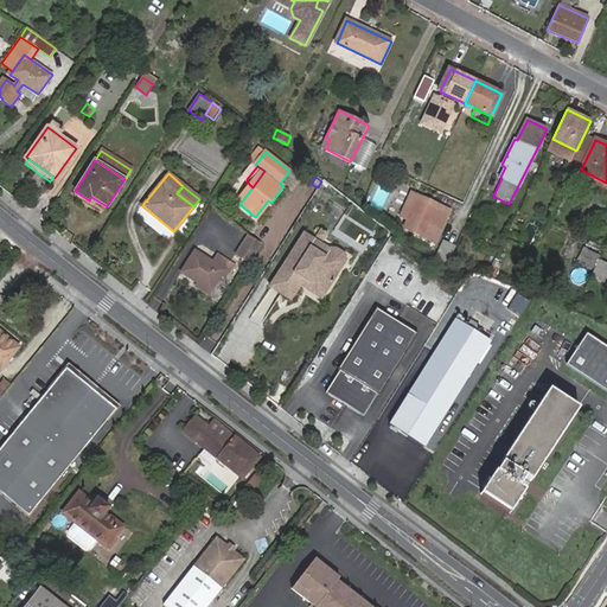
[(104,211),(107,206),(91,197),(89,200),(75,191),(72,195),(90,206),(93,204),(104,211)]
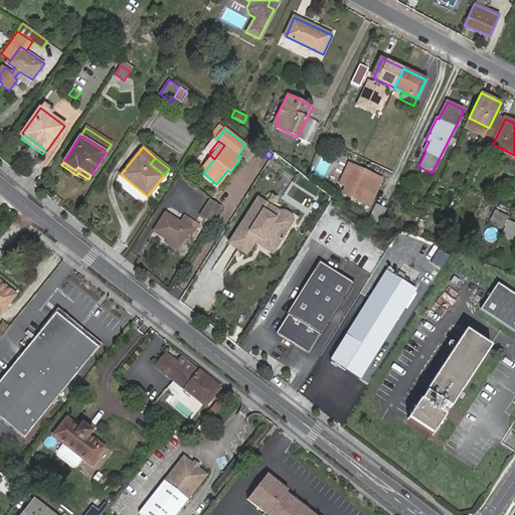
[(354,167),(344,187),(351,190),(348,196),(374,208),(387,181),(376,176),(374,180),(367,177),(368,174),(354,167)]
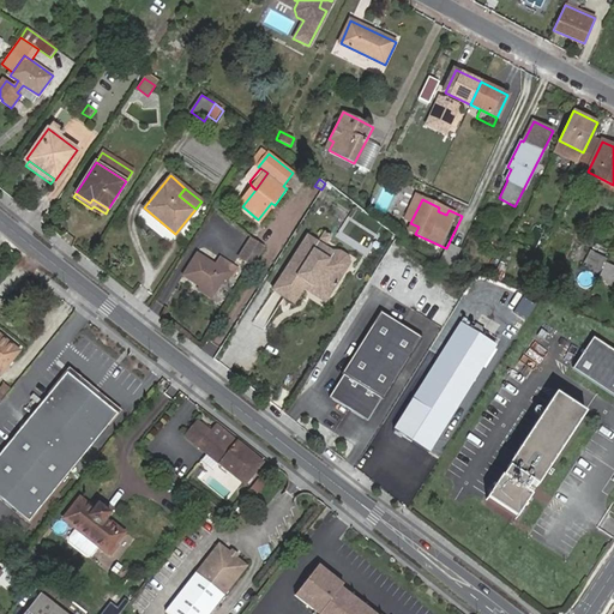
[(263,222),(275,205),(271,203),(258,220),(263,222)]
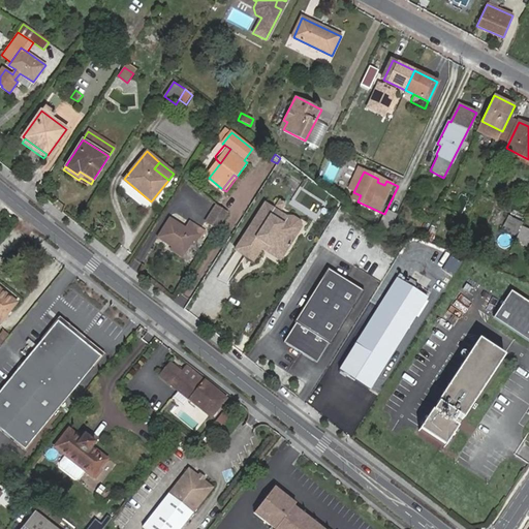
[(266,203),(261,209),(283,222),(287,216),(266,203)]
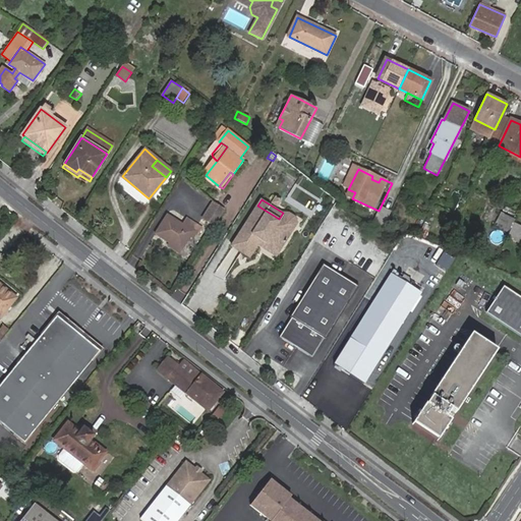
[(225,211),(214,203),(207,215),(218,223),(225,211)]
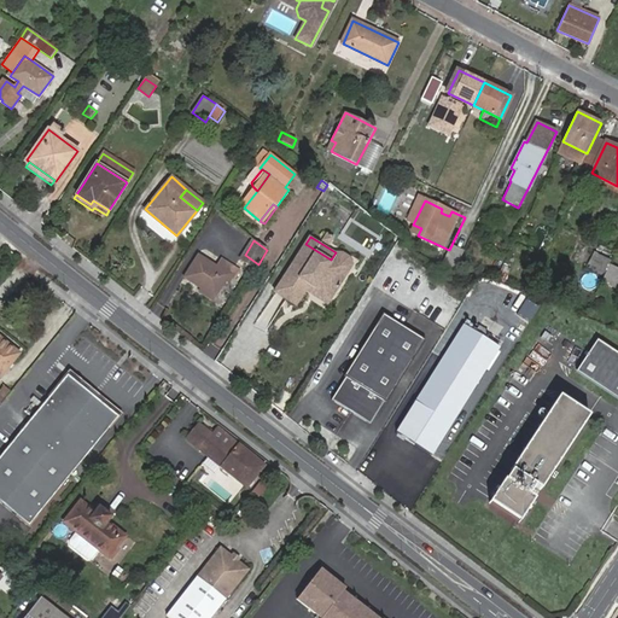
[(305,244),(279,287),(293,297),(307,277),(319,284),(316,289),(332,298),(354,263),(350,257),(343,252),(336,252),(331,260),(305,244)]
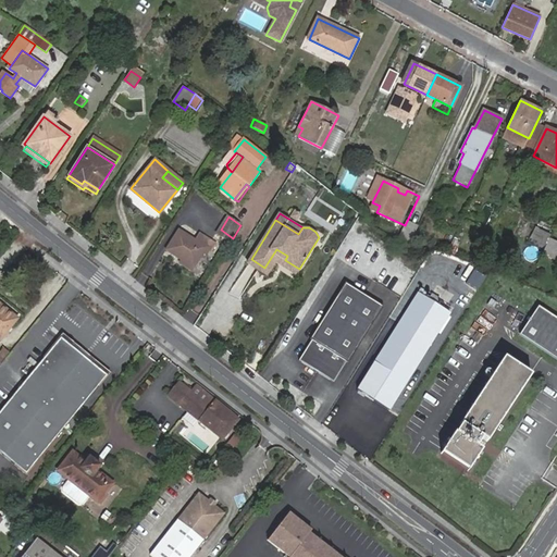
[(548,235),(535,227),(530,239),(544,246),(548,235)]
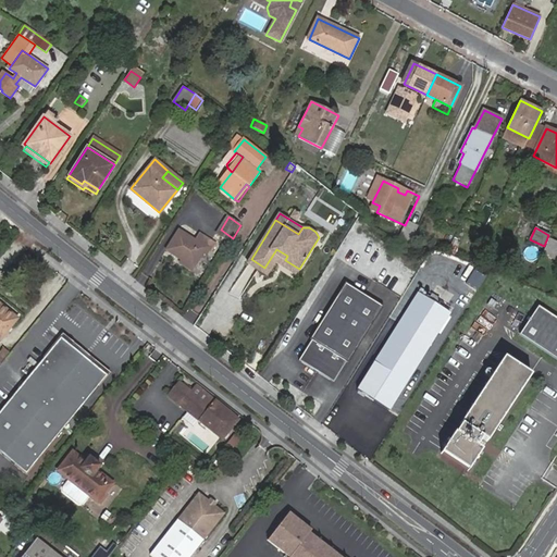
[(208,247),(211,249),(213,250),(218,243),(200,232),(196,239),(180,229),(166,248),(187,261),(195,267),(202,256),(208,247)]
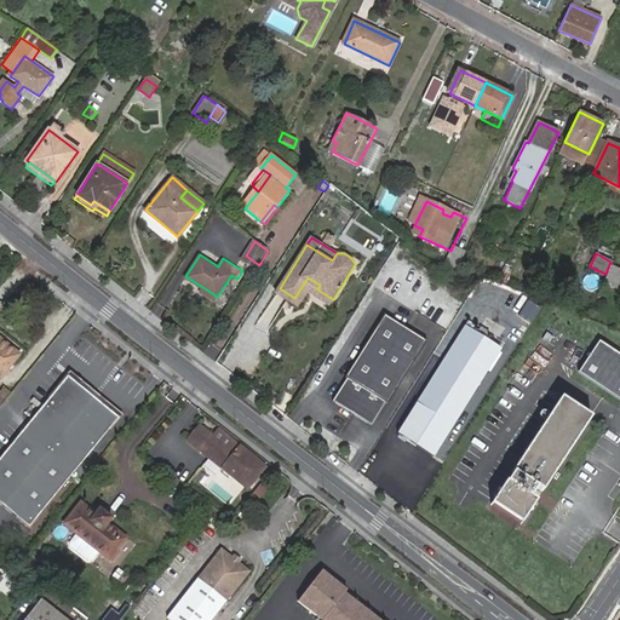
[(619,286),(619,269),(612,265),(604,280),(619,287),(619,286)]
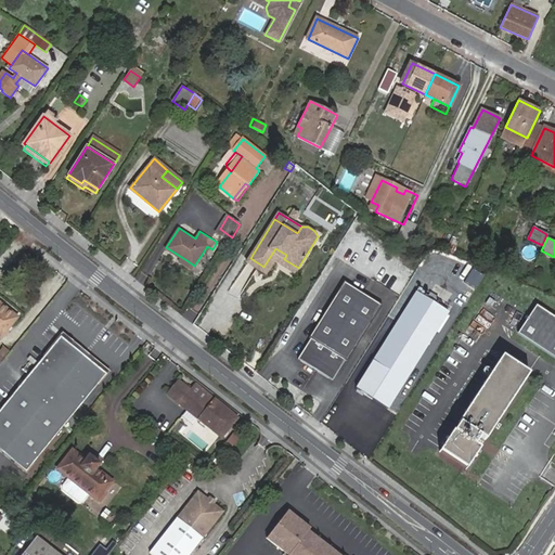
[(263,267),(250,258),(247,261),(268,274),(276,260),(295,273),(298,268),(284,259),(286,255),(275,248),(263,267)]
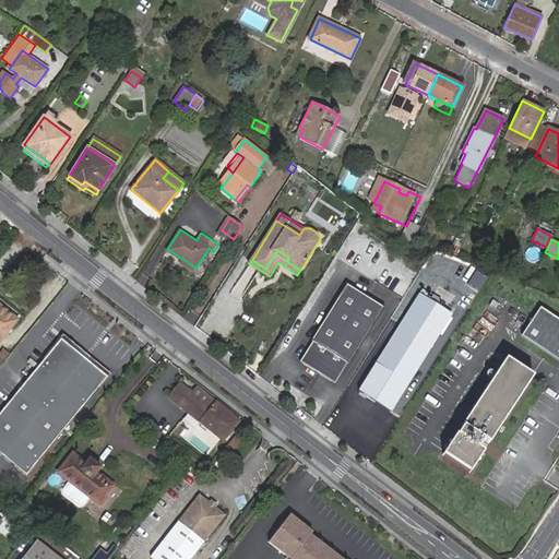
[(195,268),(188,262),(185,265),(193,271),(195,268)]
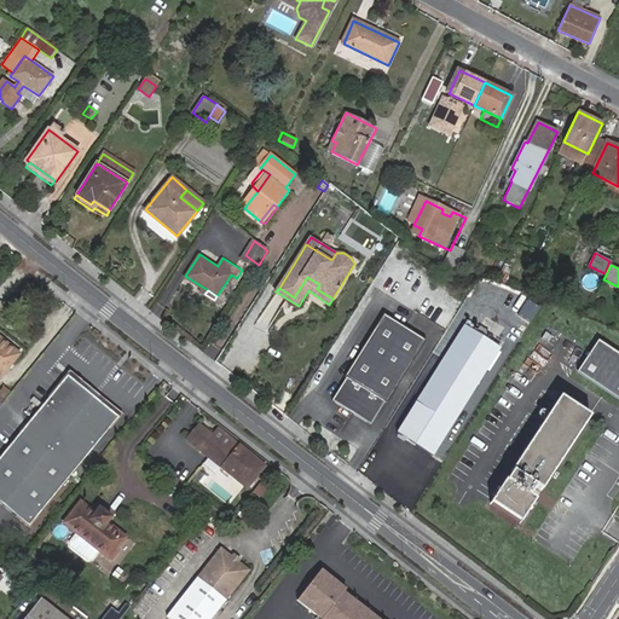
[(225,328),(232,333),(243,317),(236,312),(225,328)]
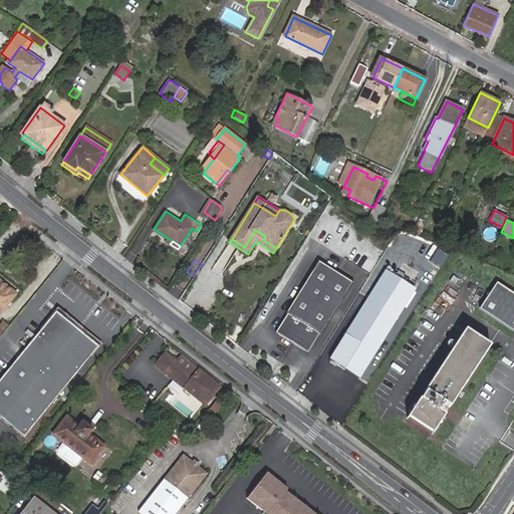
[(319,260),(275,331),(308,354),(353,282),(319,260)]
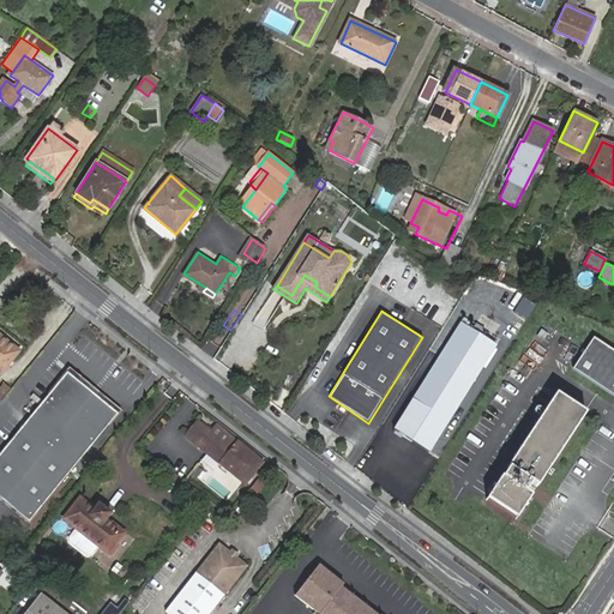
[(459,324),(431,371),(465,392),(495,348),(459,324)]
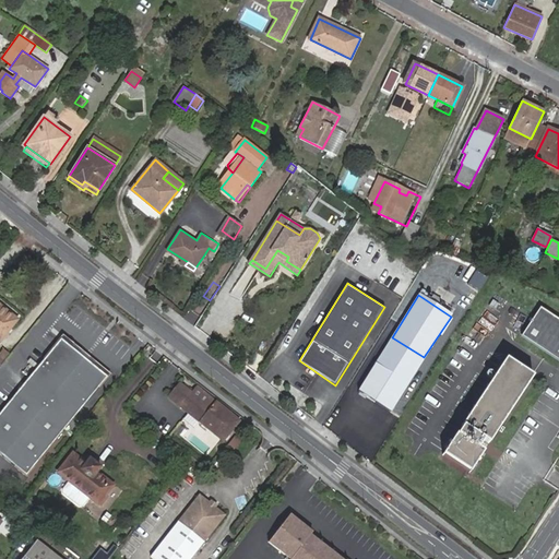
[(0,341),(18,320),(0,306),(0,341)]
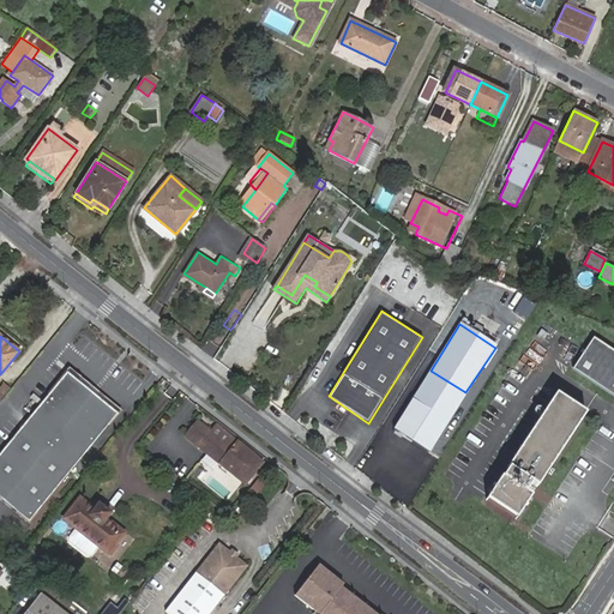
[(613,350),(593,337),(572,368),(613,396),(613,350)]
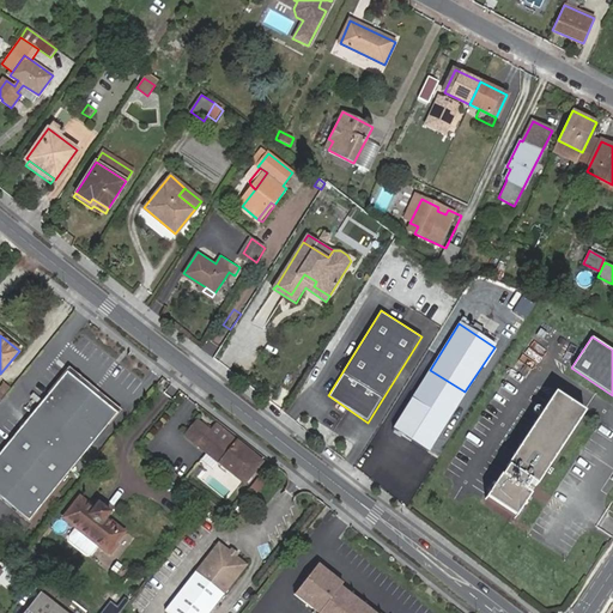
[(465,392),(430,370),(393,429),(428,453),(465,392)]
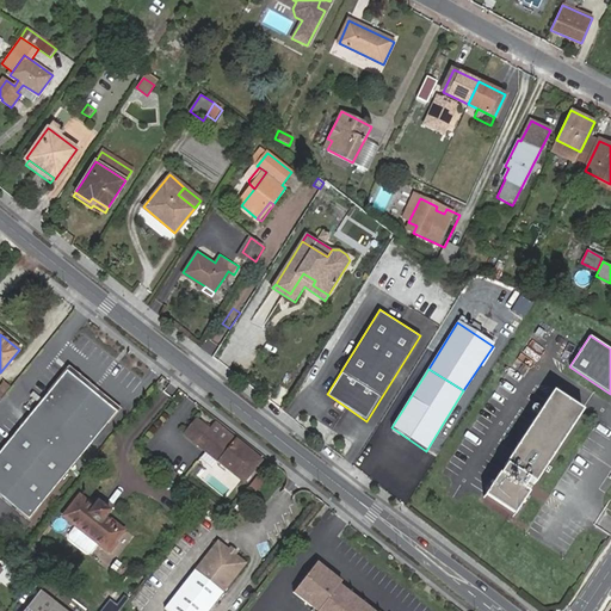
[(62,374),(0,446),(0,494),(26,517),(112,415),(62,374)]
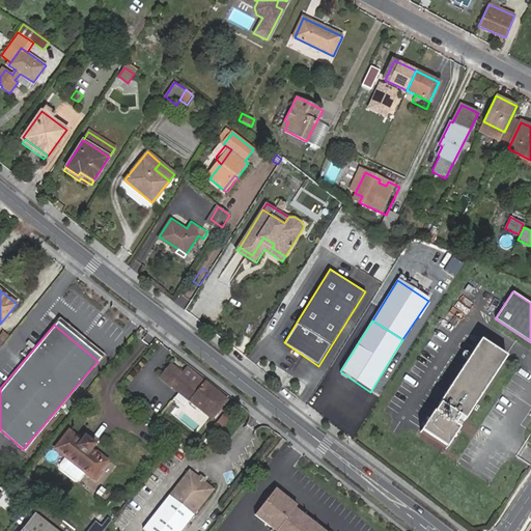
[(464,421),(505,357),(480,340),(439,403),(440,404),(435,412),(434,412),(421,431),(446,448),(458,428),(454,425),(459,417),(464,421)]
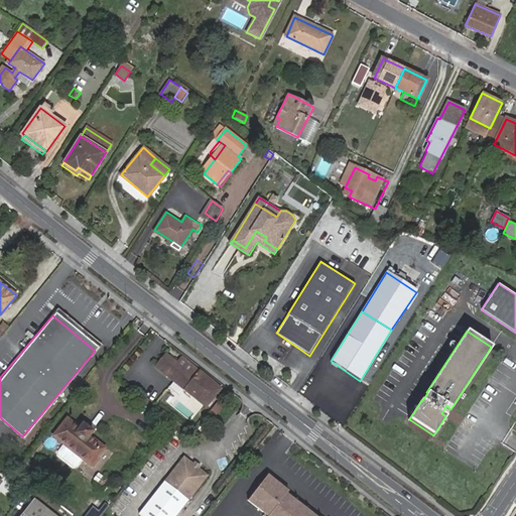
[(221,388),(181,358),(176,363),(166,355),(156,368),(206,405),(221,388)]
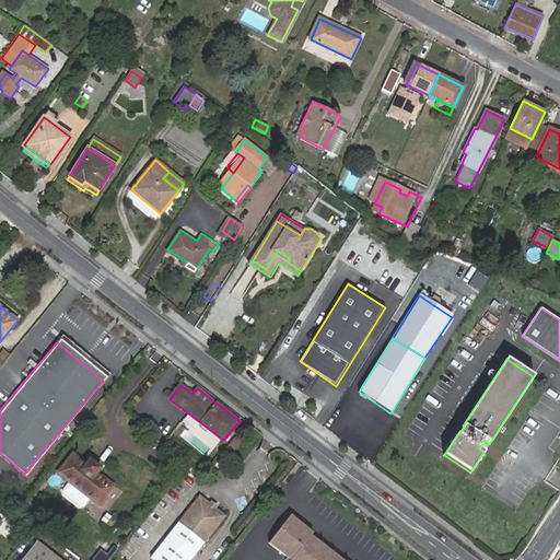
[(109,494),(115,485),(102,477),(105,475),(92,465),(89,468),(73,458),(62,477),(77,487),(98,501),(109,509),(116,499),(109,494)]
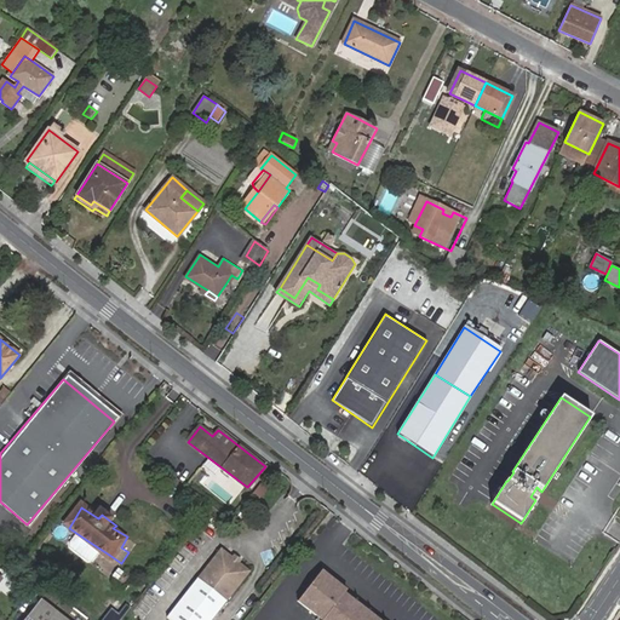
[(136,541),(127,537),(121,547),(128,552),(136,541)]
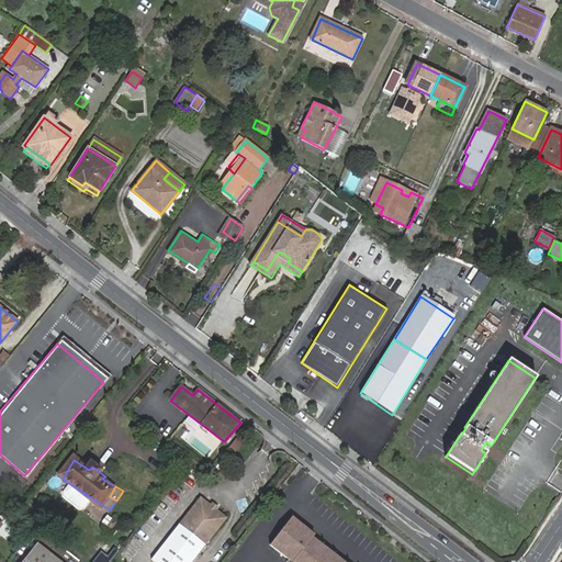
[(99,503),(77,489),(69,499),(70,504),(88,515),(92,514),(99,503)]
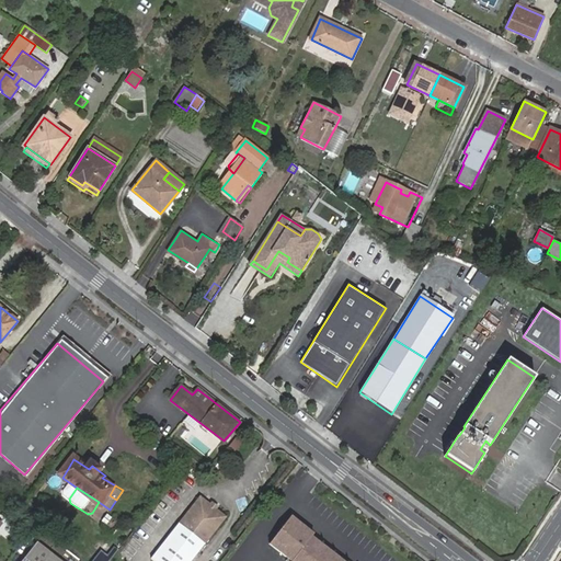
[(153,560),(193,560),(228,521),(203,499),(151,559),(153,560)]
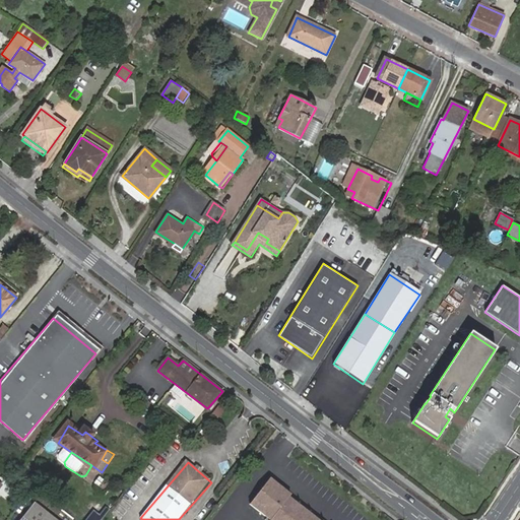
[(273,483),(253,508),(267,519),(314,519),(291,502),(294,500),(273,483)]
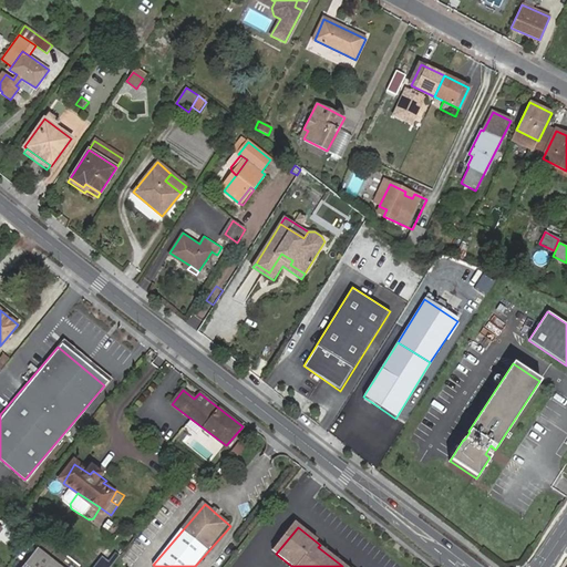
[(61,566),(38,548),(22,566),(61,566)]
